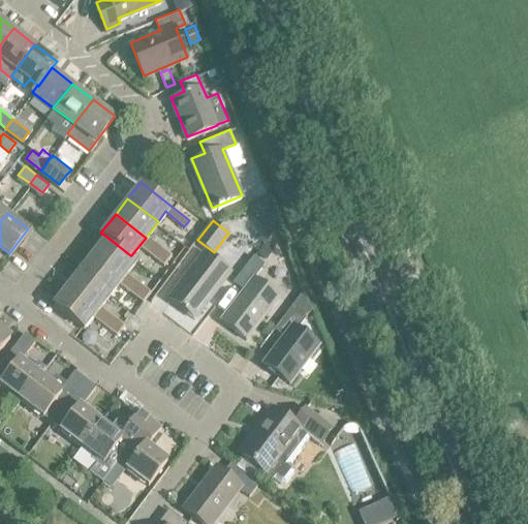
[(105,236),(94,251),(124,275),(136,258),(131,255),(130,255),(105,236)]
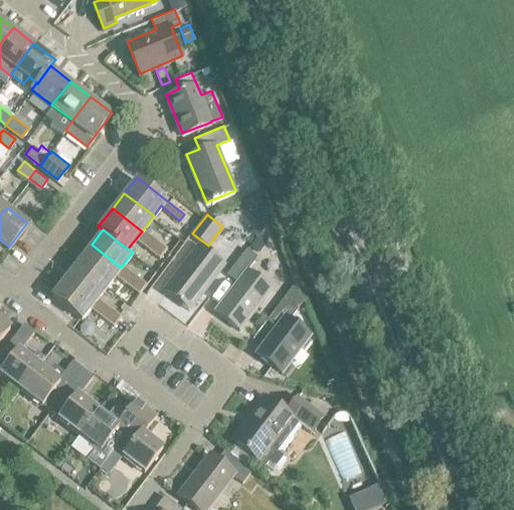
[(139,240),(149,247),(157,237),(147,230),(139,240)]
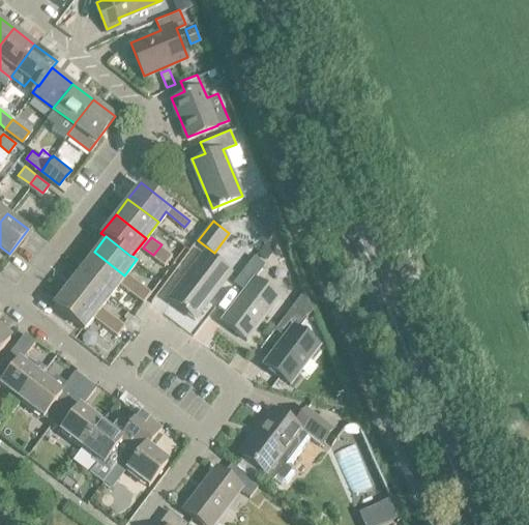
[(265,238),(257,249),(265,255),(273,244),(265,238)]
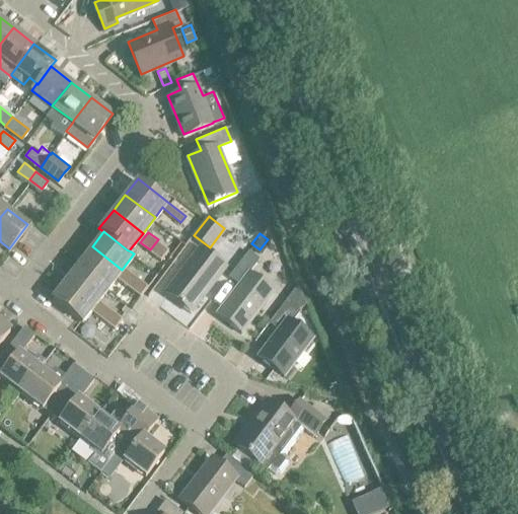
[(158,239),(150,249),(160,258),(168,247),(158,239)]
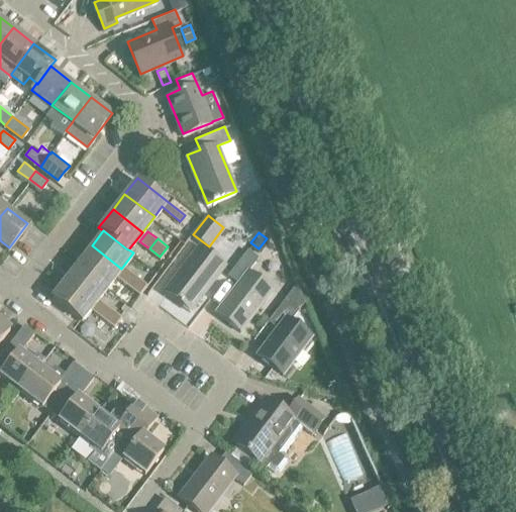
[(165,290),(190,309),(225,264),(200,243),(165,290)]
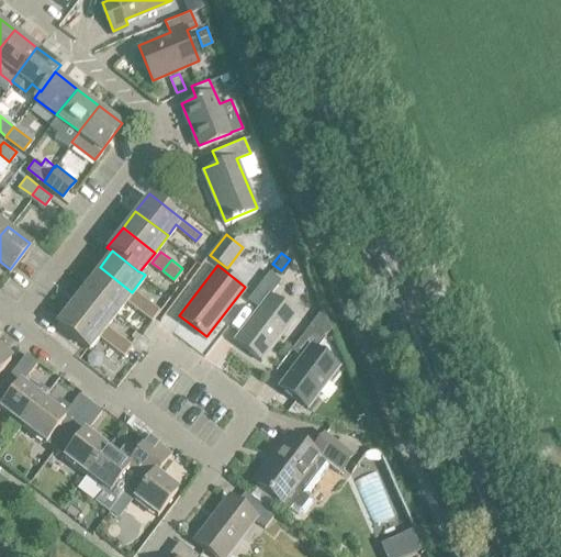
[(100,267),(86,285),(118,310),(132,292),(100,267)]
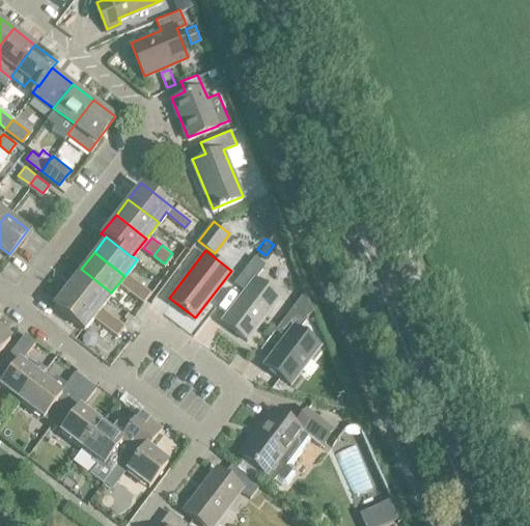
[(245,288),(222,319),(247,338),(280,295),(255,276),(266,263),(254,254),(234,280),(245,288)]
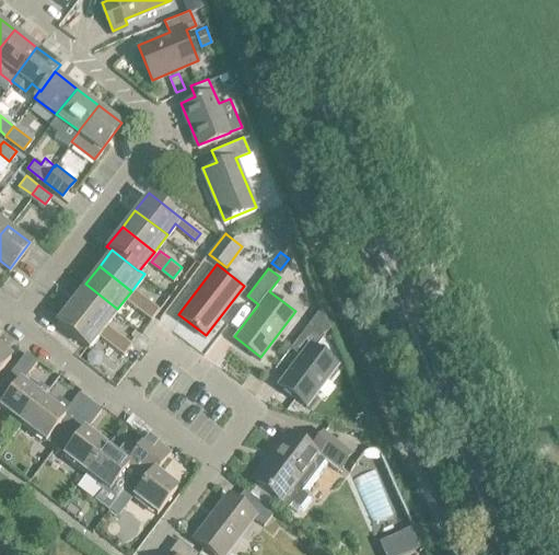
[(85,284),(71,301),(104,326),(117,309),(85,284)]
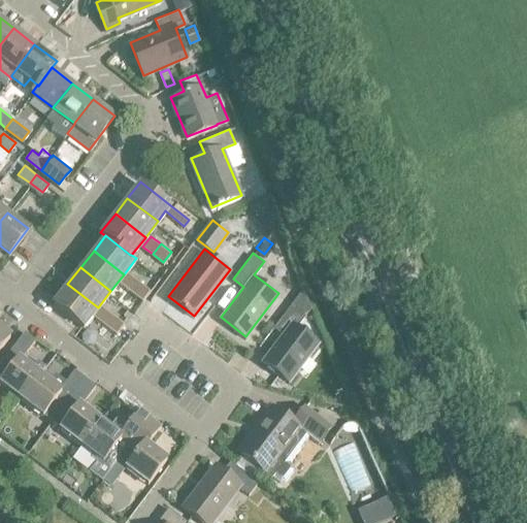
[(122,284),(132,291),(140,281),(130,272),(122,284)]
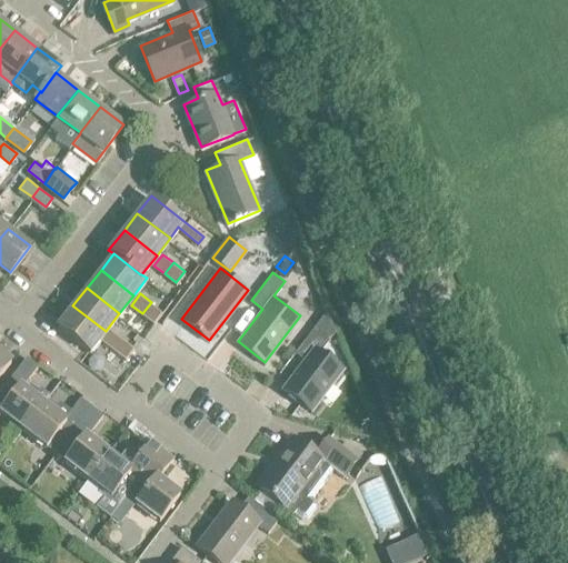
[(151,302),(142,313),(153,322),(162,311),(151,302)]
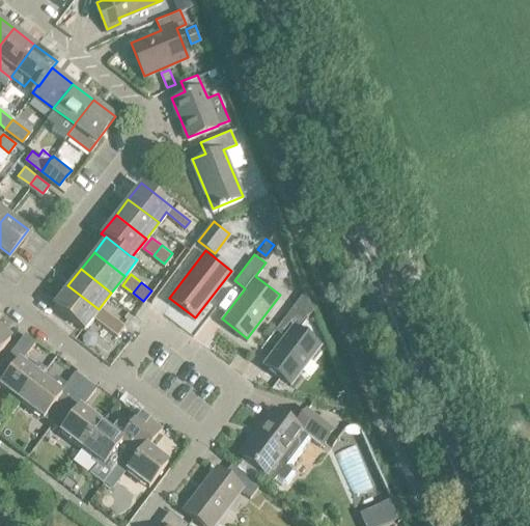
[(99,309),(67,285),(53,304),(84,328),(99,309)]
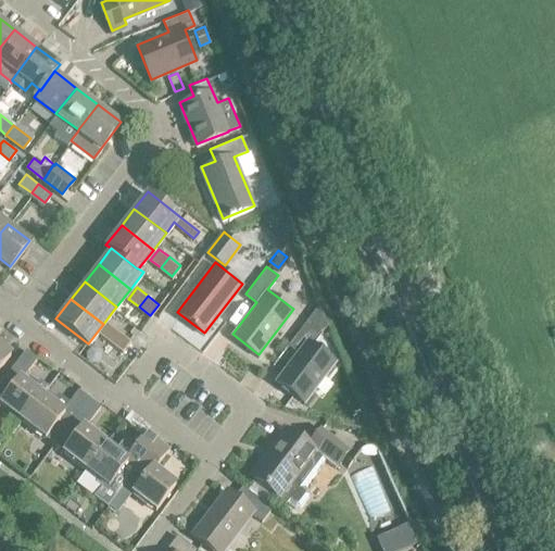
[(288,342),(299,351),(277,379),(304,401),(335,361),(312,343),(323,329),(307,317),(288,342)]
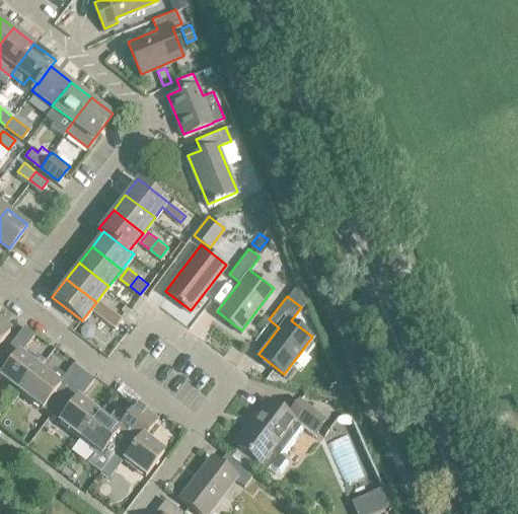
[(94,311),(103,318),(113,308),(102,301),(94,311)]
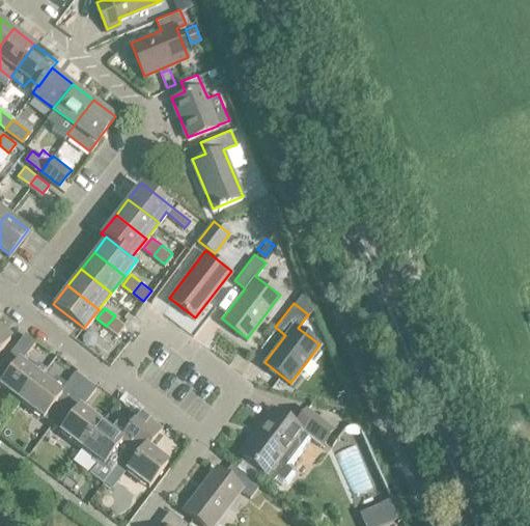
[(115,315),(106,326),(117,334),(126,324),(115,315)]
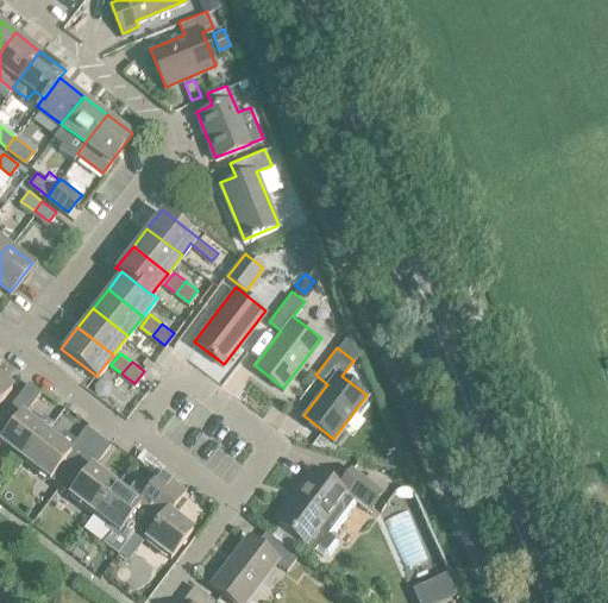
[(0,375),(0,400),(12,385),(0,375)]
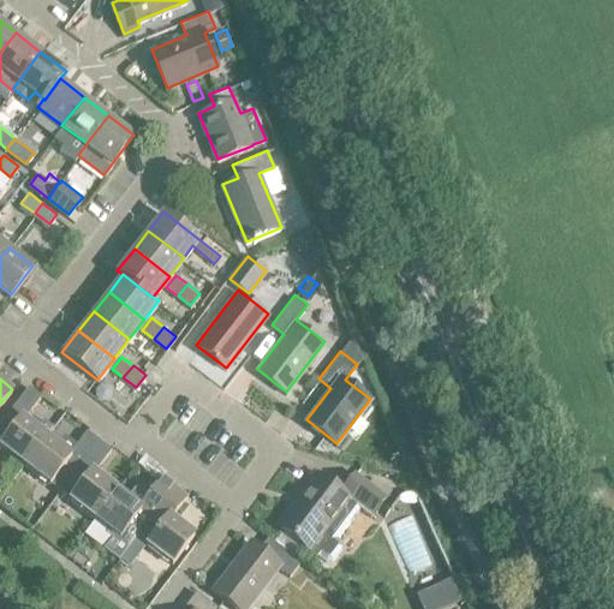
[(5,415),(16,423),(22,415),(24,417),(41,393),(29,384),(5,415)]
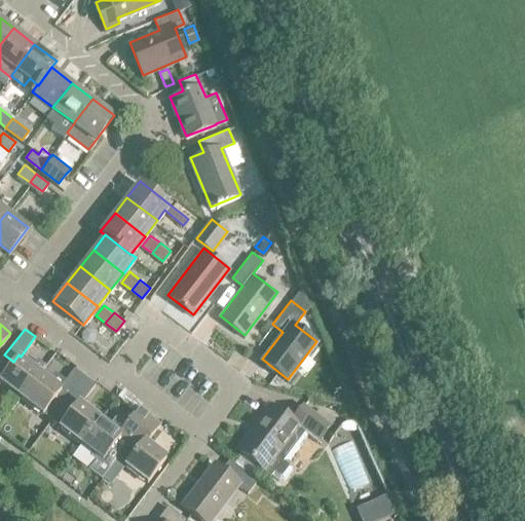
[(4,355),(0,360),(0,379),(21,396),(39,371),(45,363),(38,357),(31,365),(21,357),(19,355),(13,362),(4,355)]
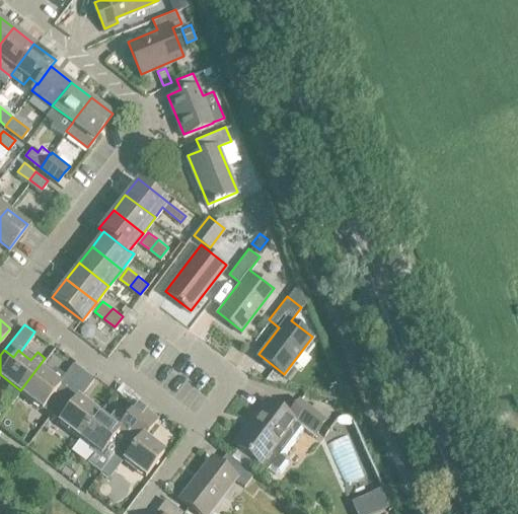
[(39,366),(20,390),(42,407),(43,406),(51,412),(83,369),(73,362),(64,373),(54,365),(48,373),(39,366)]
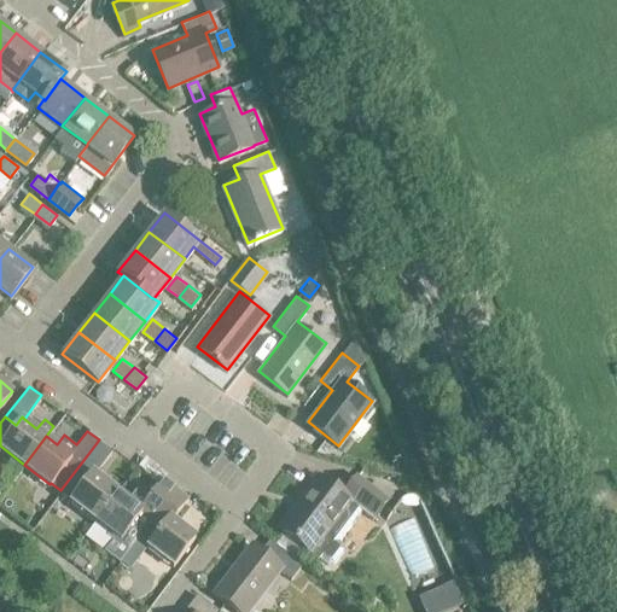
[(70,499),(95,518),(117,489),(94,472),(112,449),(99,439),(60,490),(71,497),(70,499)]
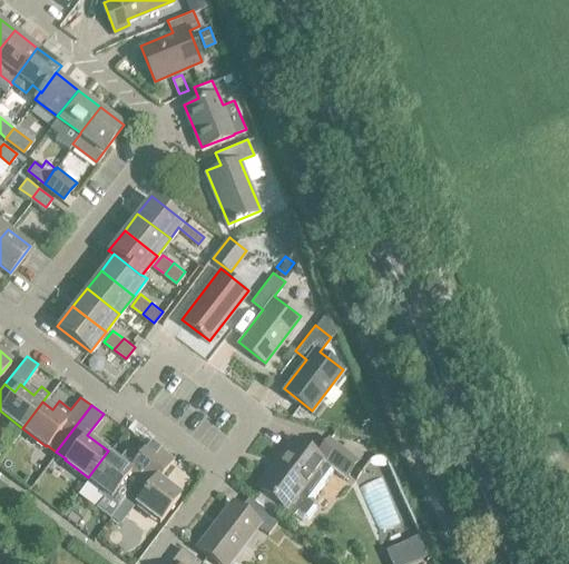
[(262,488),(288,508),(294,513),(297,508),(304,513),(305,512),(313,504),(312,502),(306,496),(331,466),(344,476),(357,458),(362,451),(353,444),(352,446),(335,433),(331,437),(329,436),(316,453),(294,436),(280,455),(284,458),(262,488)]
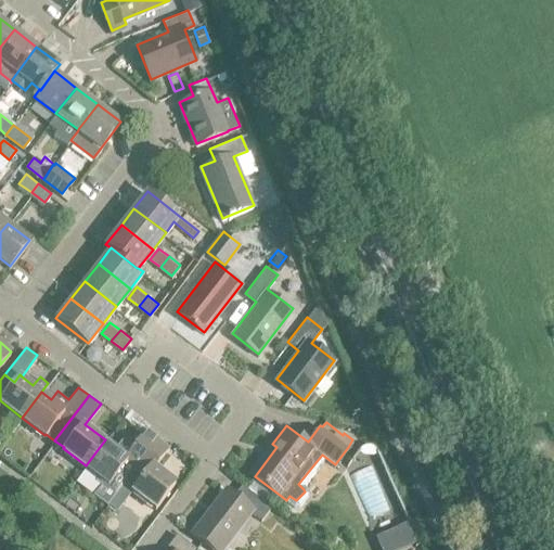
[(105,440),(85,465),(105,481),(95,494),(107,503),(117,490),(124,483),(136,465),(156,438),(145,430),(132,448),(125,443),(118,450),(105,440)]
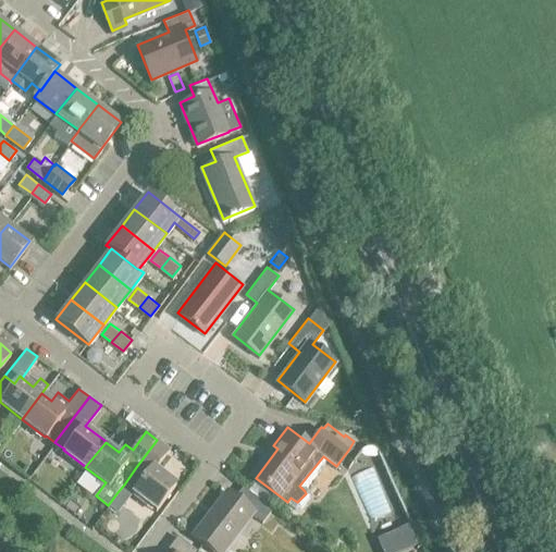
[(136,467),(124,485),(133,491),(156,508),(176,483),(155,467),(169,449),(157,440),(136,467)]
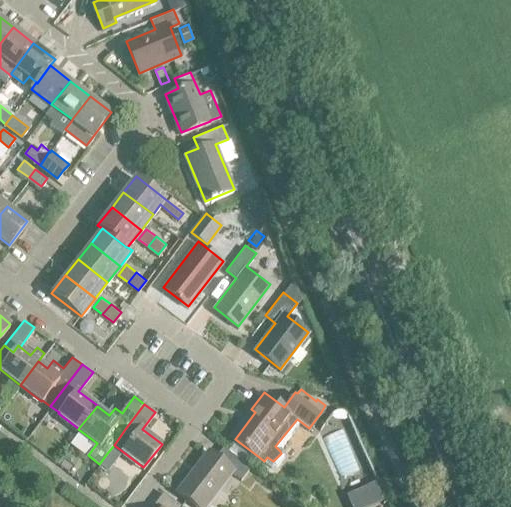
[(177,490),(199,506),(203,506),(232,471),(241,478),(251,466),(223,445),(216,455),(209,449),(177,490)]
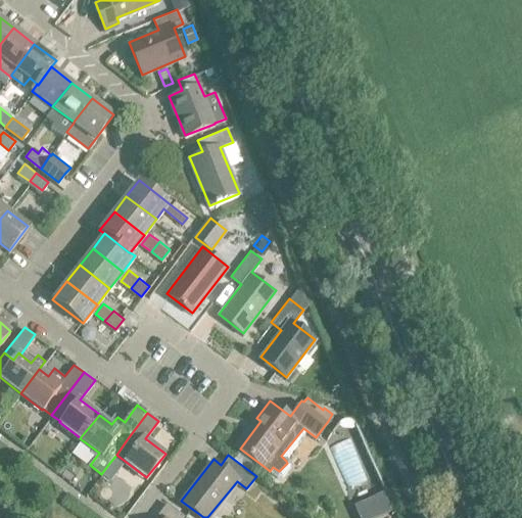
[(163,517),(189,517),(167,502),(157,514),(163,517)]
